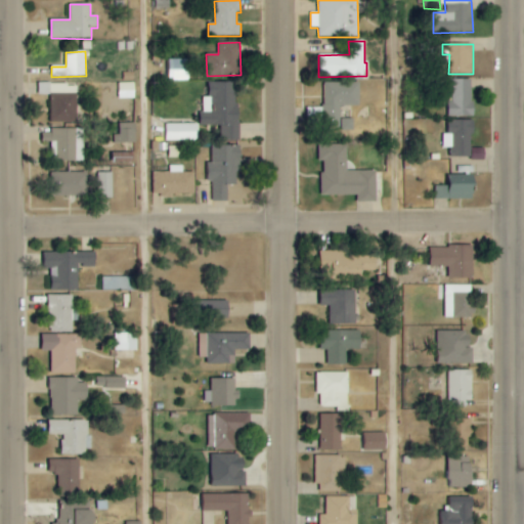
[(188,81),(189,59),(169,59),(168,81),(188,81)]
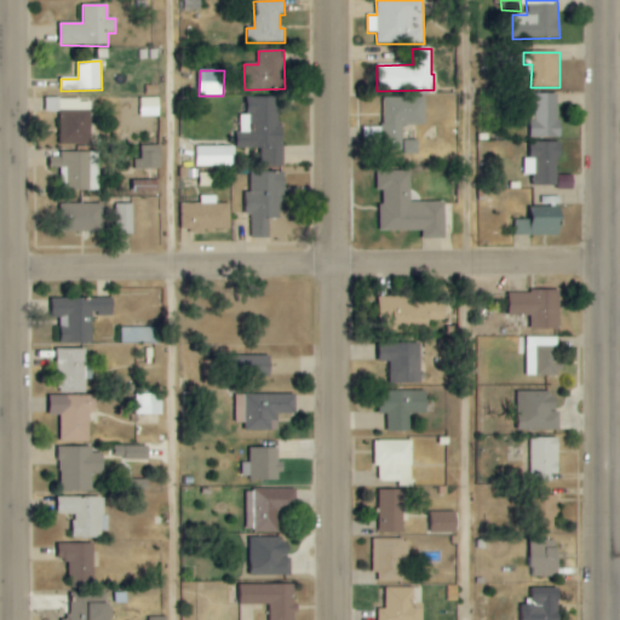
[(558,138),(560,95),(534,95),(533,138),(558,138)]
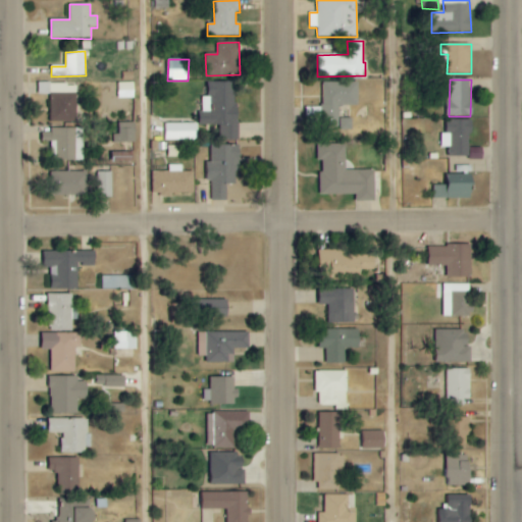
[(237,82),(208,82),(208,97),(201,97),(201,125),(217,125),(217,137),(237,137),(237,82)]
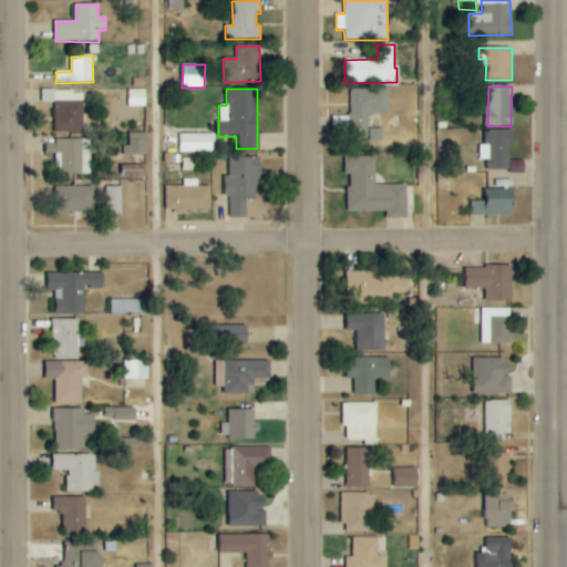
[(145,106),(145,90),(129,90),(129,107),(145,106)]
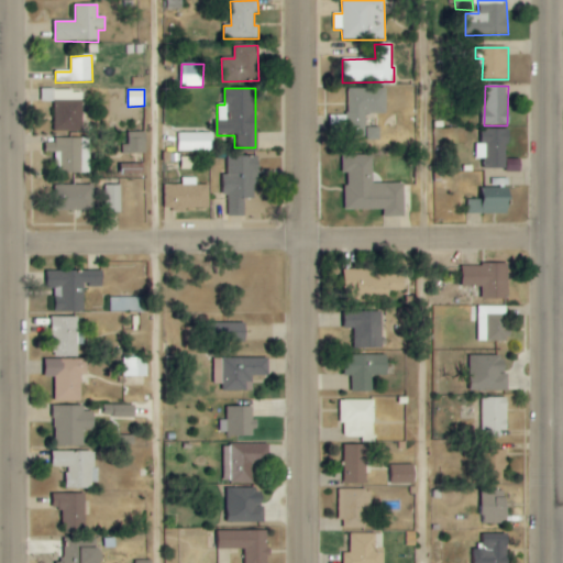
[(349,89),(349,138),(368,138),(368,140),(381,140),(381,129),(366,128),(366,114),(387,114),(387,89),(349,89)]
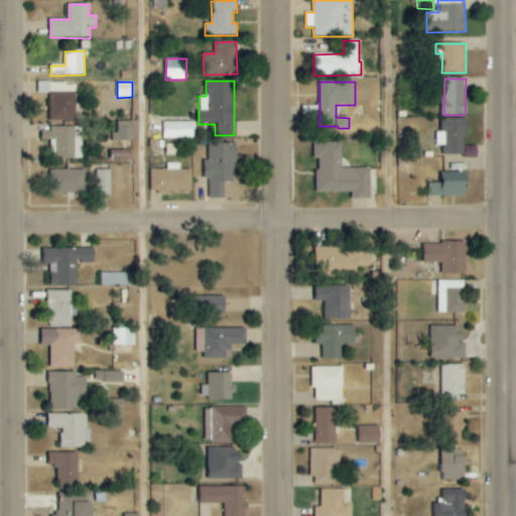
[(76,121),(76,84),(50,84),(50,120),(76,121)]
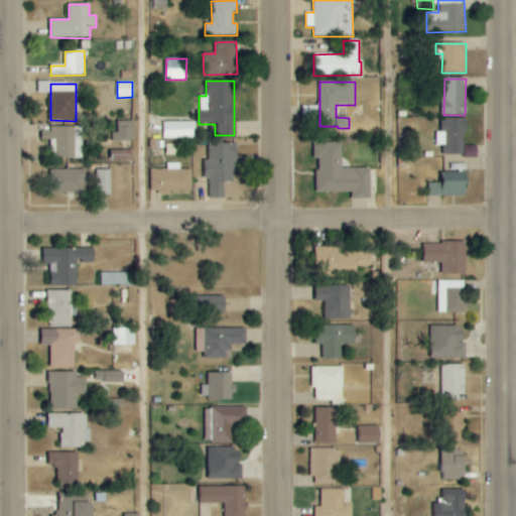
[(302,121),(317,122),(317,107),(302,106),(302,121)]
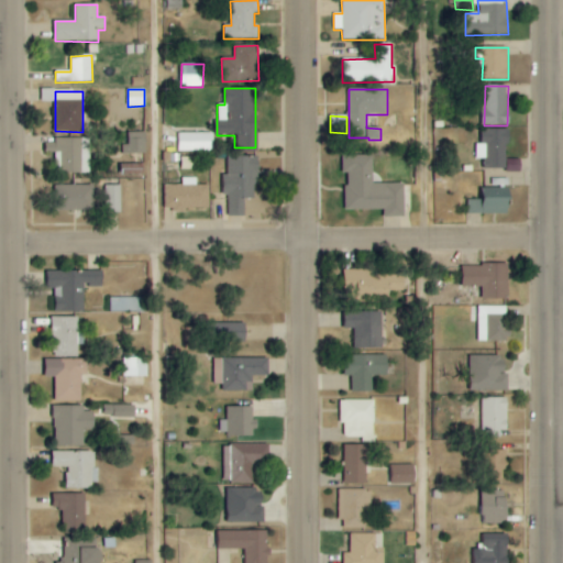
[(476,158),(485,158),(485,168),(508,168),(507,130),(483,130),(483,143),(476,144),(476,158)]
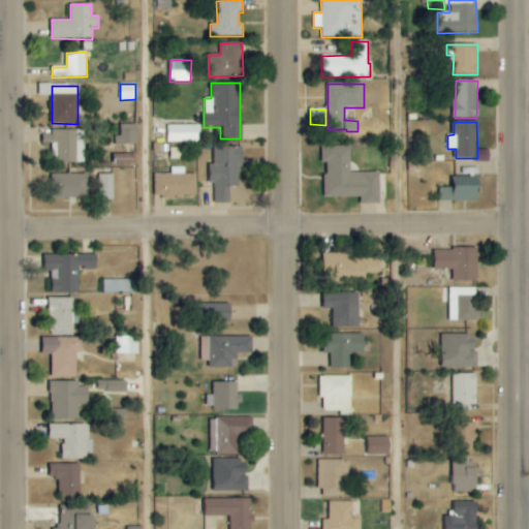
[(137,125),(121,124),(121,136),(115,136),(115,144),(137,145),(137,125)]
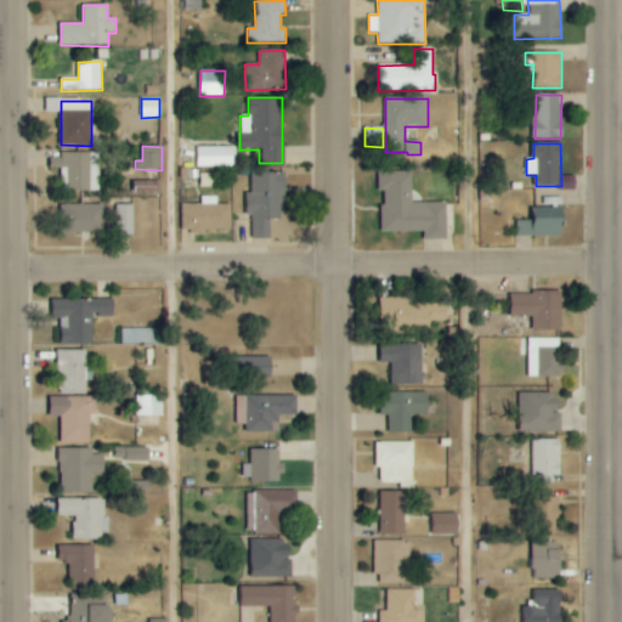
[(235,147),(194,147),(194,167),(235,168),(235,147)]
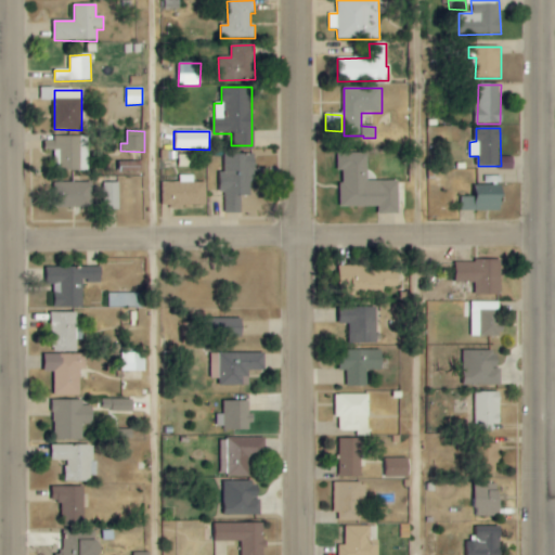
[(89,138),(47,138),(46,150),(60,151),(60,171),(88,171),(89,138)]
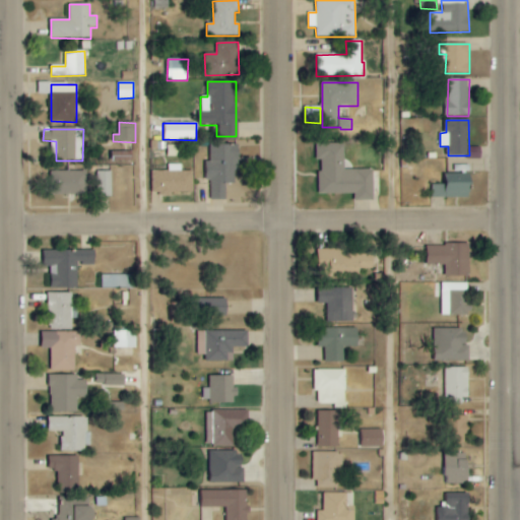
[(132,142),(117,143),(117,156),(133,155),(132,142)]
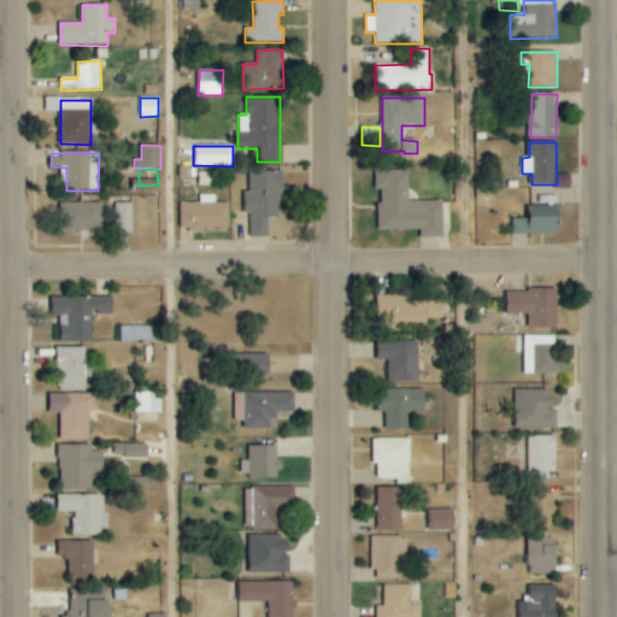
[(381,230),(422,230),(422,239),(444,239),(444,201),(409,201),(410,171),(377,171),(376,189),(381,189),(381,230)]
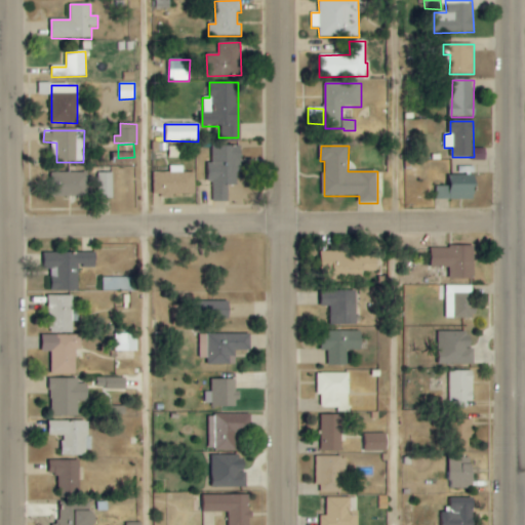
[(213,201),(229,201),(229,186),(237,186),(237,173),(241,173),(242,147),(211,147),(210,183),(213,183),(213,201)]
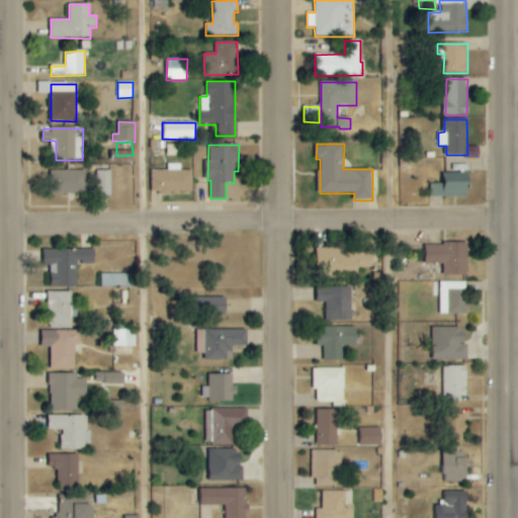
[(192,171),(180,171),(180,164),(167,164),(167,170),(152,171),(153,194),(171,193),(171,192),(192,192),(192,171)]
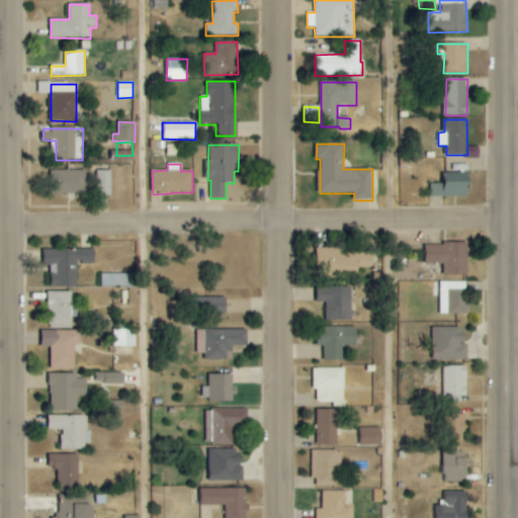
[(430,197),(468,196),(467,164),(451,164),(451,173),(443,173),(444,184),(430,184),(430,197)]
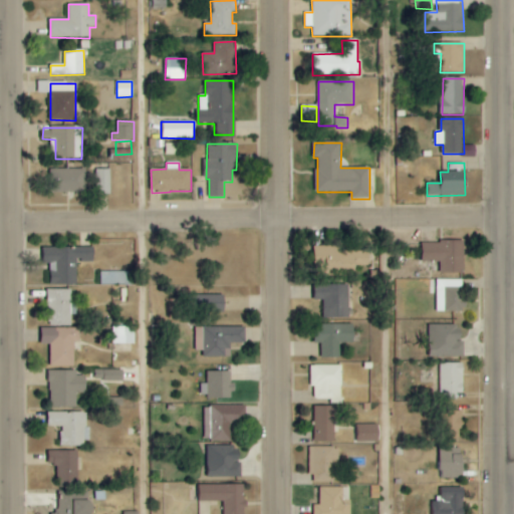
[(84,169),(50,170),(50,193),(85,192),(84,169)]
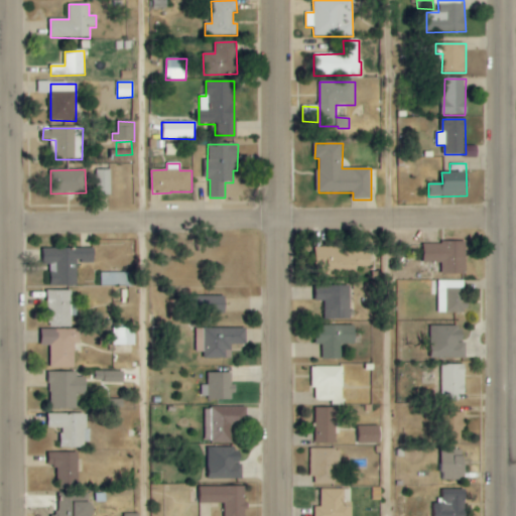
[(111,170),(96,170),(96,195),(110,195),(111,170)]
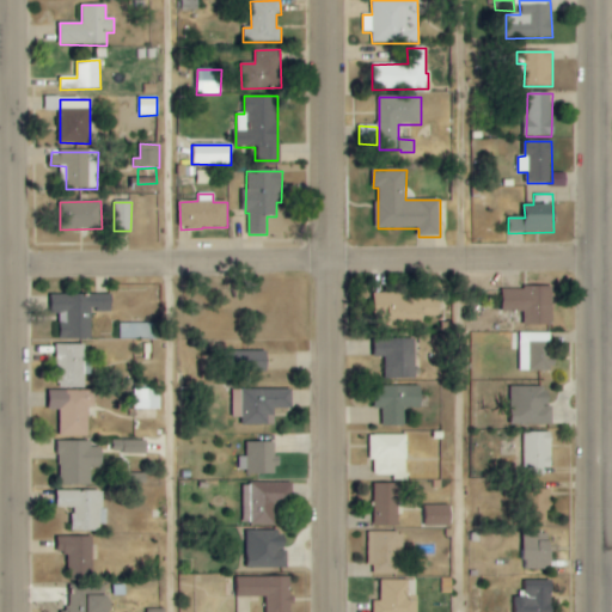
[(503,312),(525,311),(525,324),(554,324),(554,287),(503,287),(503,312)]
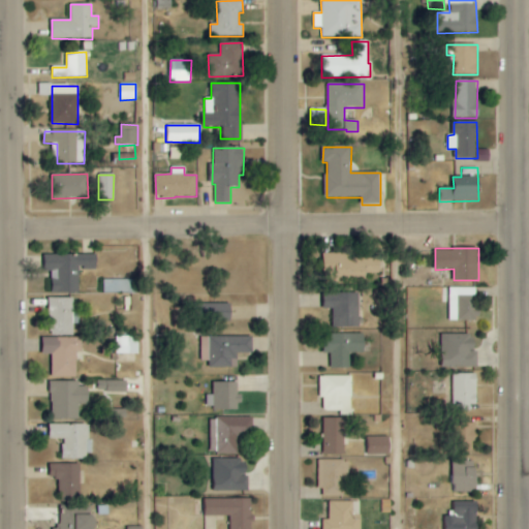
[(44,254),(44,271),(52,271),(52,292),(80,292),(80,269),(97,269),(97,253),(44,254)]
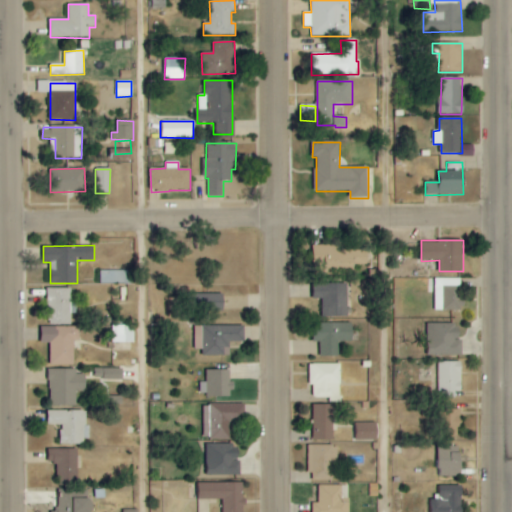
[(339,250),(339,245),(313,245),(313,274),(354,275),(354,264),(368,264),(369,250),(339,250)]
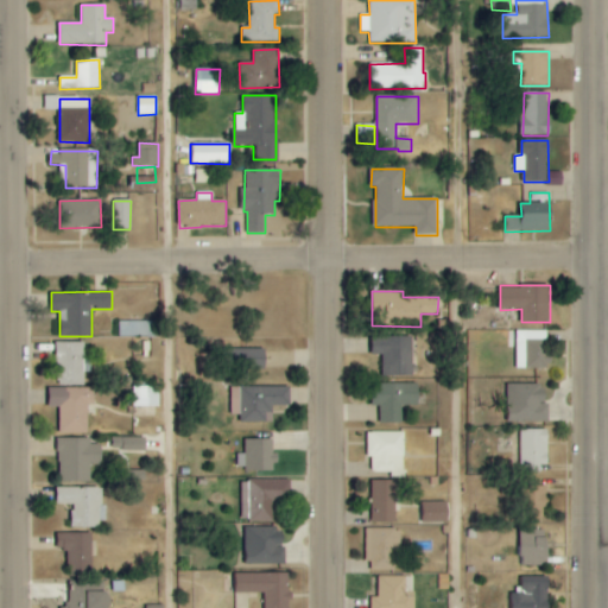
[(154,322),(118,321),(118,337),(154,337),(154,322)]
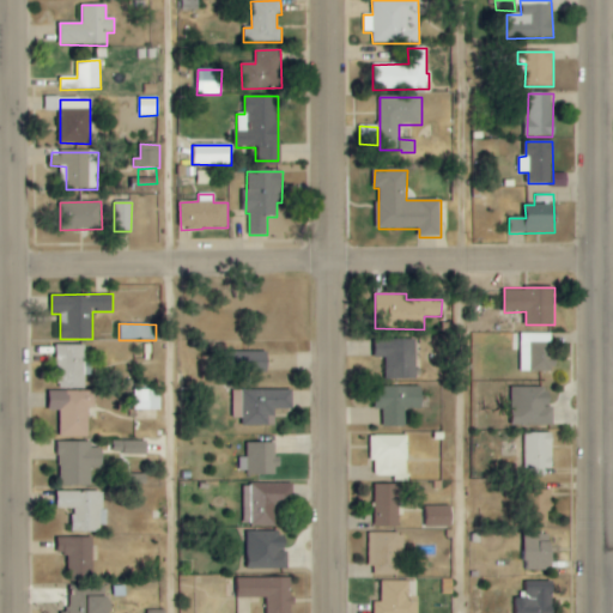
[(521,371),(552,371),(553,333),(522,333),(521,371)]
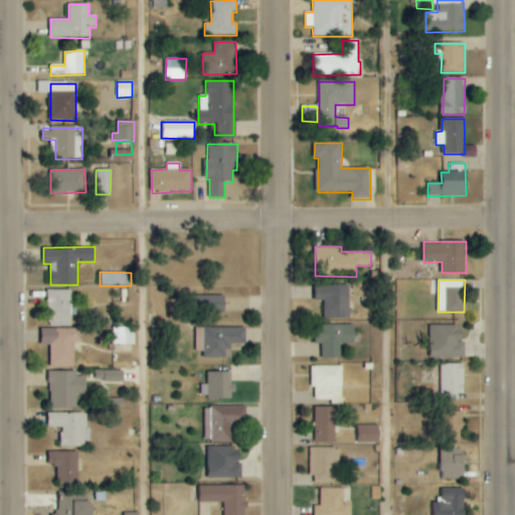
[(349,318),(350,285),(316,285),(315,302),(324,302),(324,318),(349,318)]
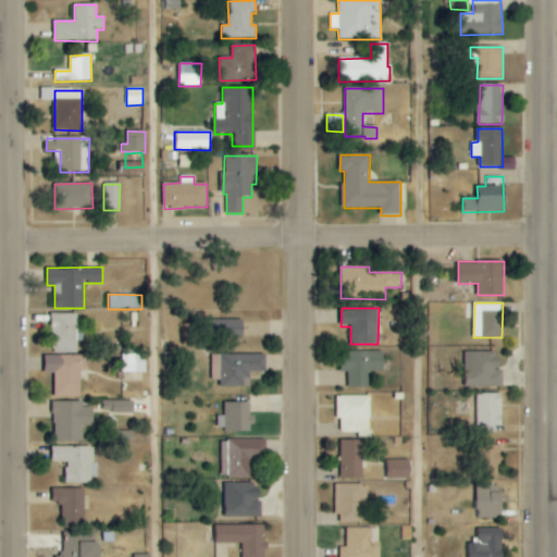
[(51,313),(52,354),(78,353),(77,341),(84,341),(84,330),(78,330),(77,313),(51,313)]
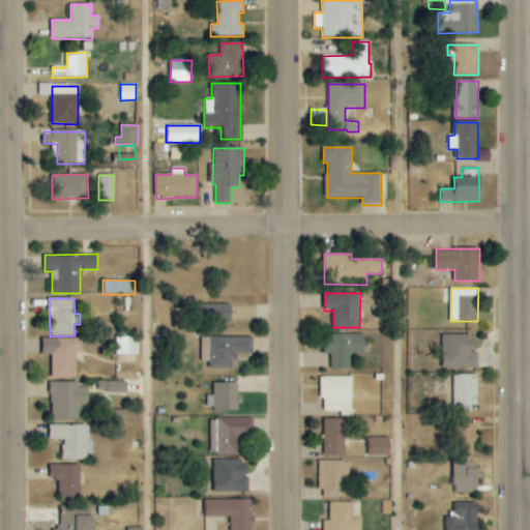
[(331,370),(351,369),(350,353),(365,353),(364,334),(324,334),(325,354),(331,354),(331,370)]
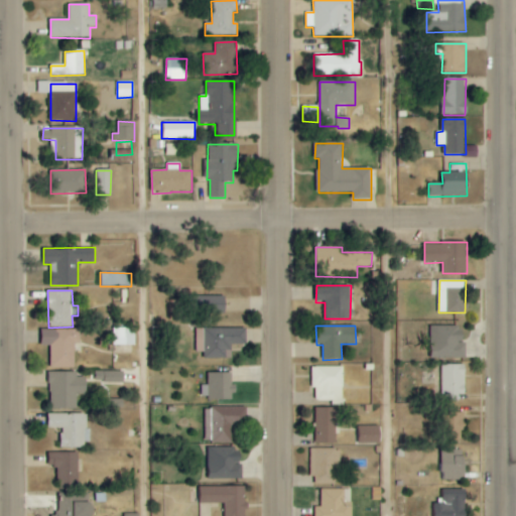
[(465,359),(465,327),(431,326),(430,358),(465,359)]
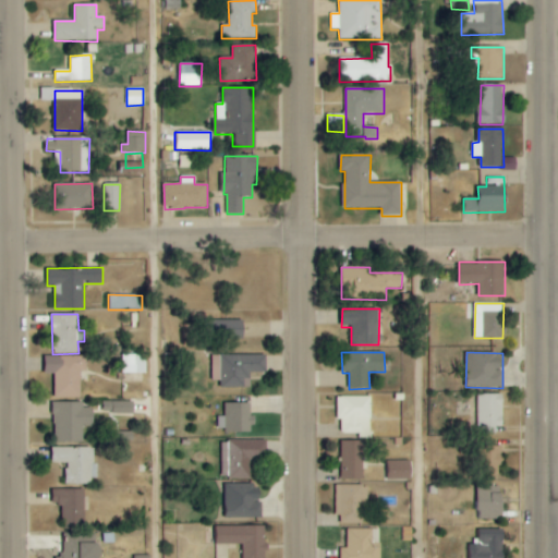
[(146,354),(122,354),(123,374),(146,373),(146,354)]
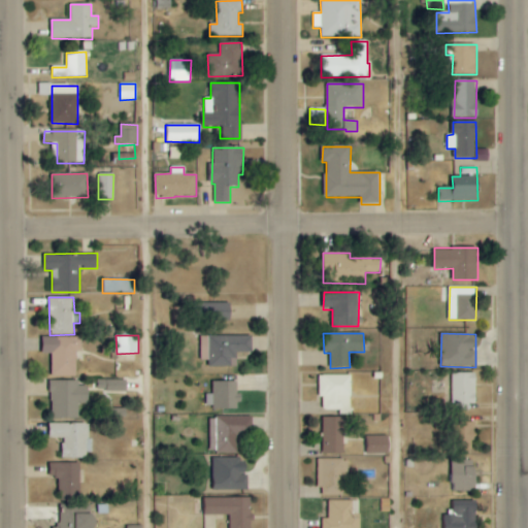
[(201,360),(209,360),(209,367),(235,366),(234,352),(253,352),(252,335),(201,336),(201,360)]
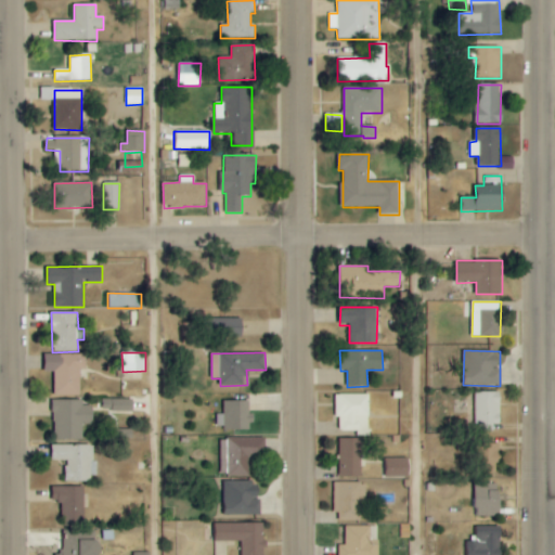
[(80,396),(81,369),(87,369),(87,355),(46,353),(46,372),(54,372),(54,396),(80,396)]
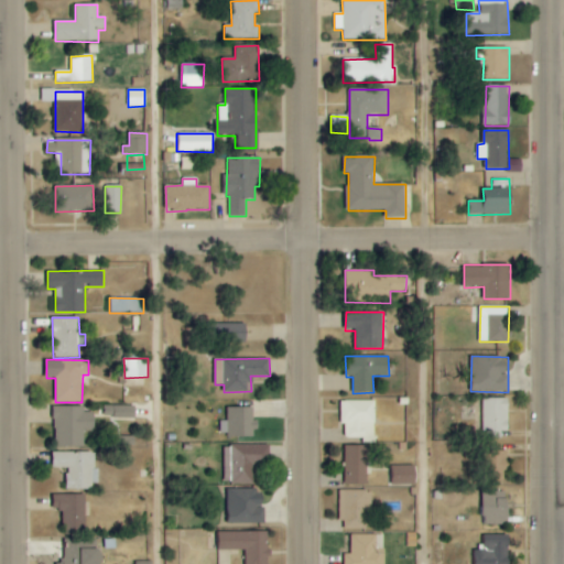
[(509,435),(509,398),(483,399),(484,435),(509,435)]
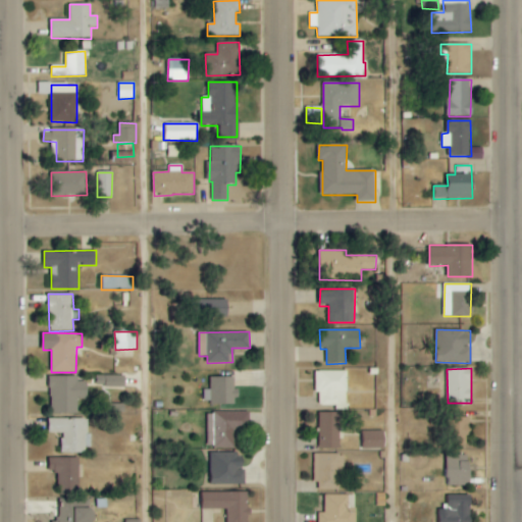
[(348,371),(316,371),(316,394),(319,394),(318,406),(334,406),(334,410),(347,410),(348,371)]
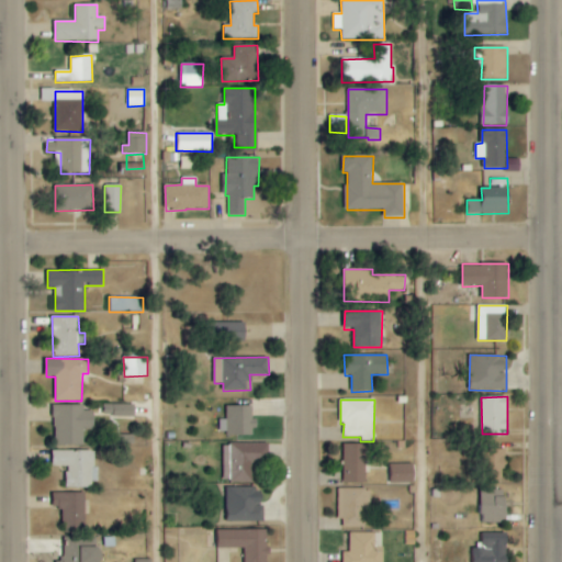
[(105,403),(105,415),(134,416),(135,404),(105,403)]
